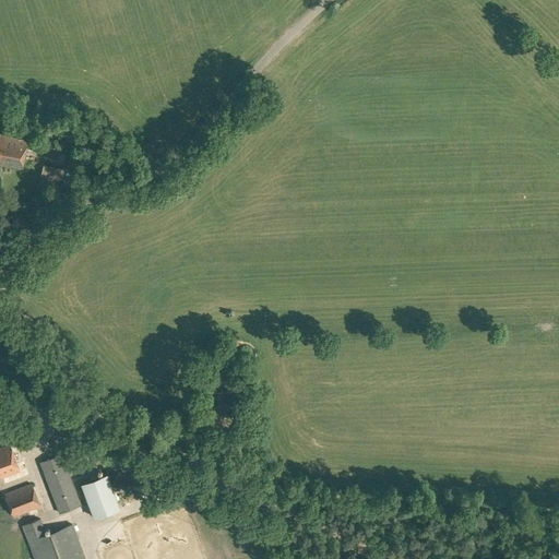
[(0,163),(22,168),(27,141),(1,135),(1,134),(0,133),(0,163)]
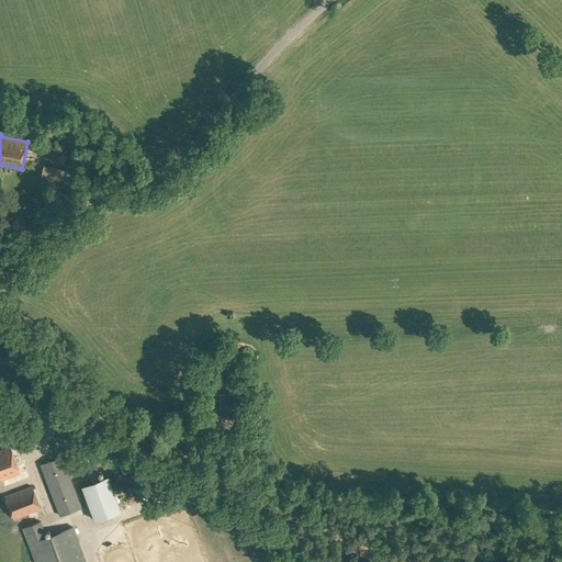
[(47,182),(55,184),(55,181),(60,182),(65,170),(52,166),(47,182)]
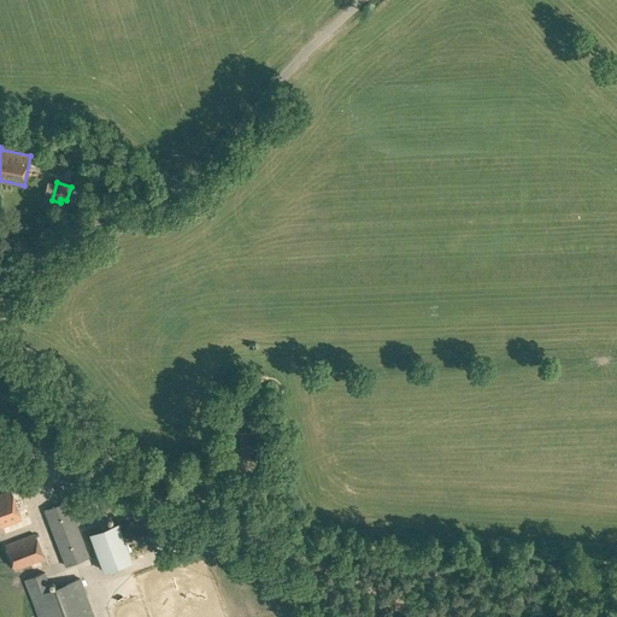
[(0,526),(28,516),(17,488),(0,493),(0,526)]
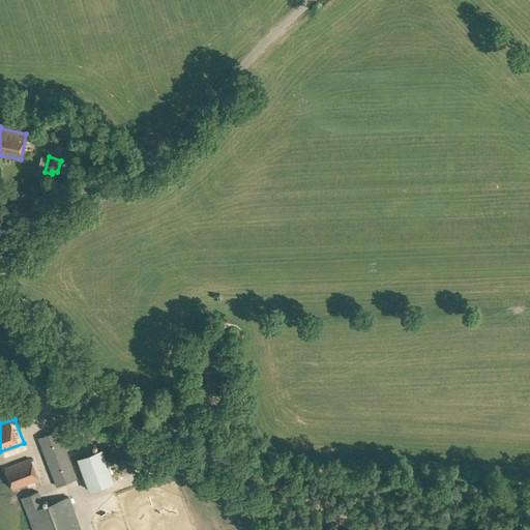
[(62,432),(70,457),(79,453),(70,430),(62,432)]
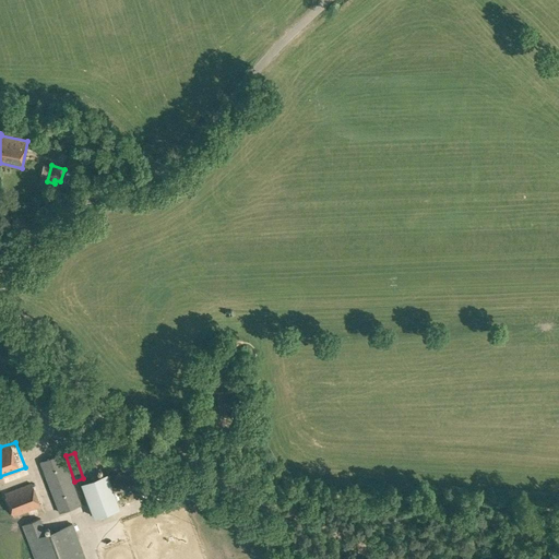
[(40,462),(59,512),(80,504),(61,454),(40,462)]
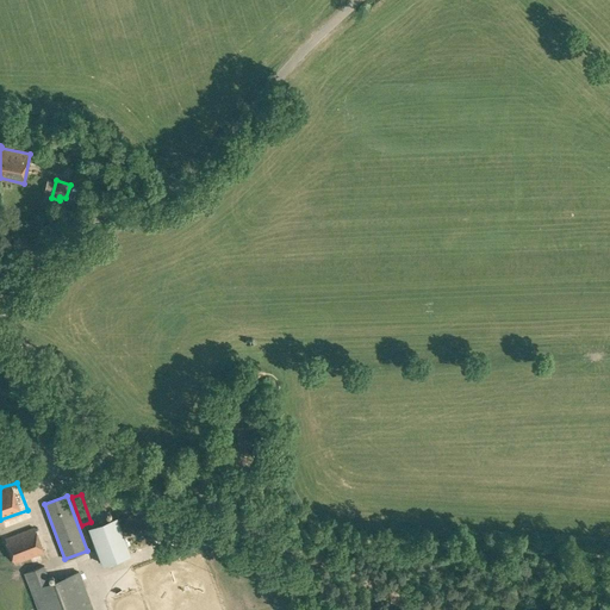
[(88,528),(103,564),(130,554),(116,517),(88,528)]
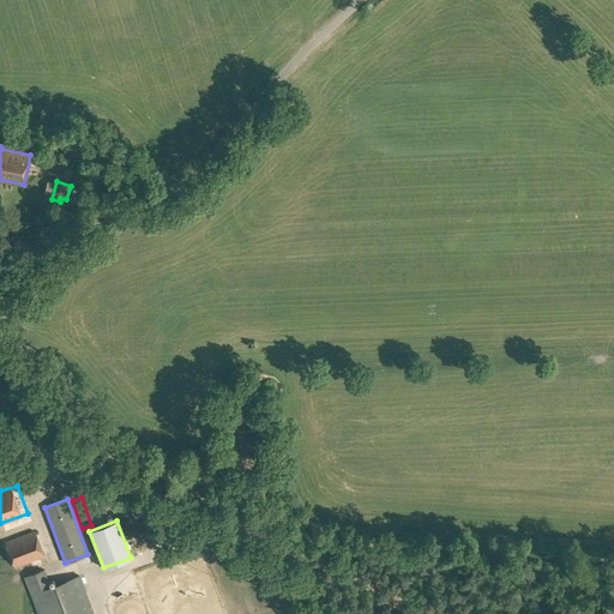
[(5,542),(14,567),(43,557),(35,531),(5,542)]
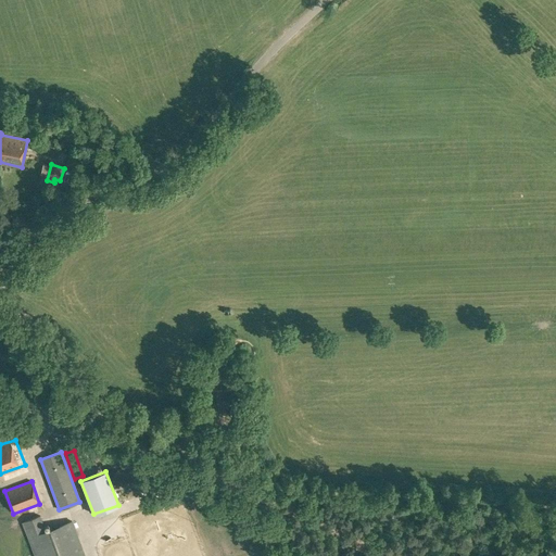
[(23,522),(35,555),(85,555),(72,521),(46,531),(39,516),(23,522)]
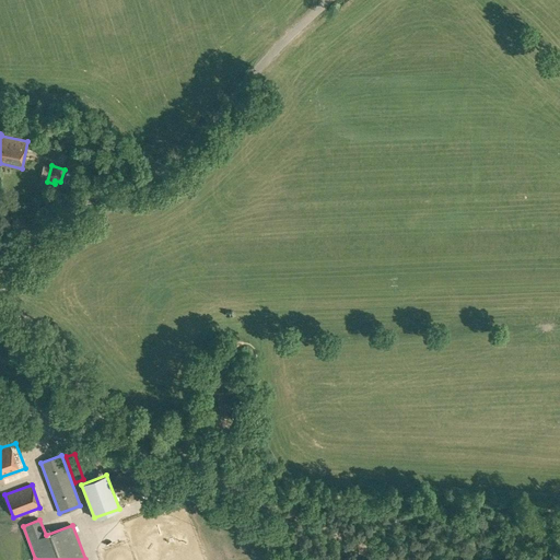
[(182,545),(171,548),(173,553),(183,550),(182,545)]
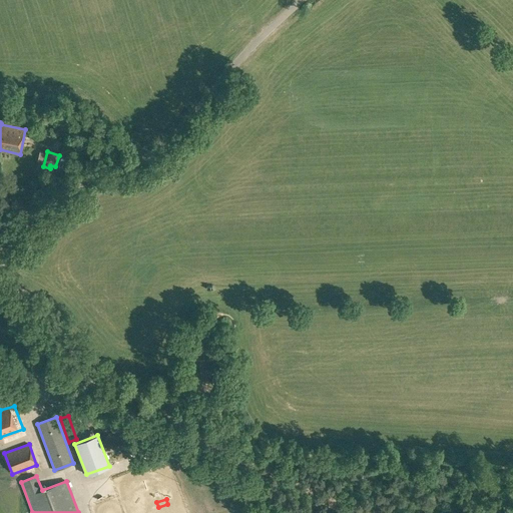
All buildings are outlined.
